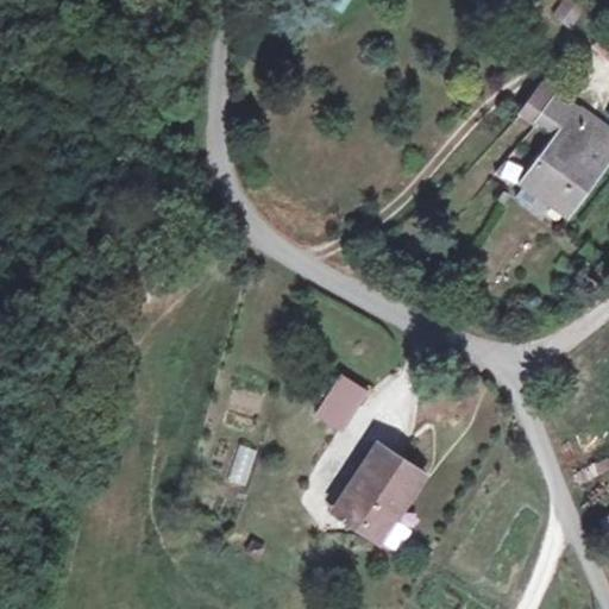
[(346,13),(351,0),(328,0),(326,5),(346,13)]
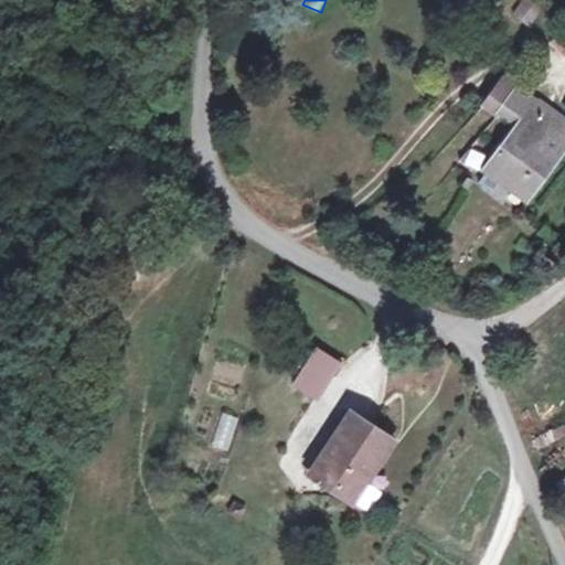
[(564,66),(564,56),(547,44),(529,67),(552,86),(564,66)]
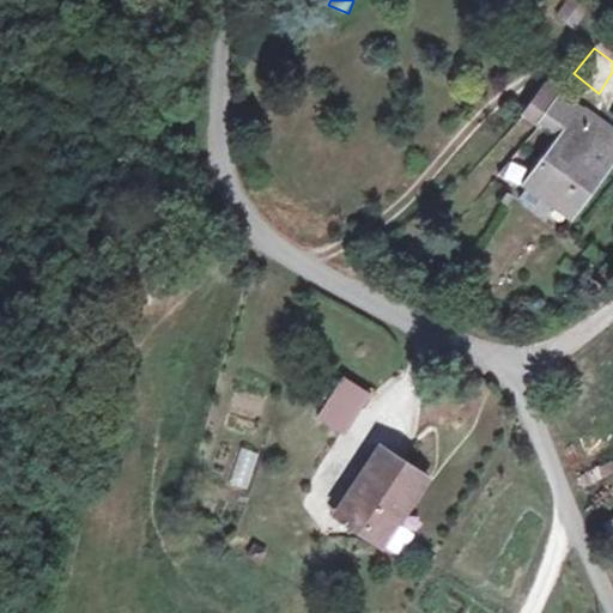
[(522,116),(530,122),(536,126),(557,98),(548,91),(542,87),(522,116)]
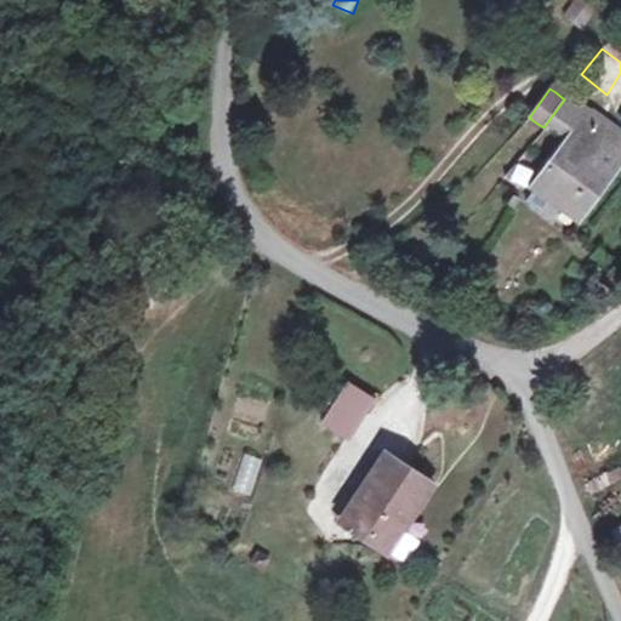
[(585,115),(564,100),(543,127),(564,143),(537,181),(567,204),(562,211),(579,224),(620,165),(620,157),(609,148),(620,132),(591,110),(585,115)]
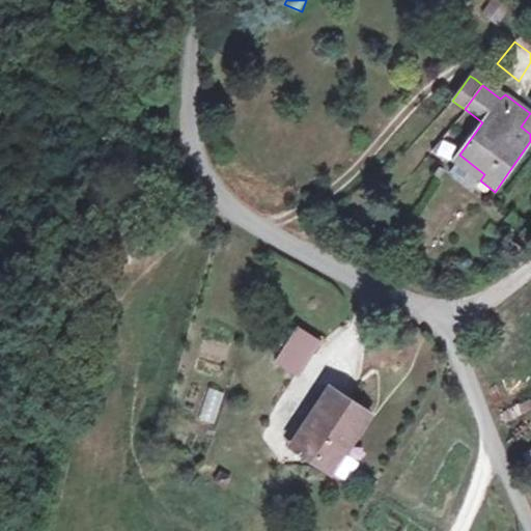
[(530,113),(521,127),(530,134),(530,113)]
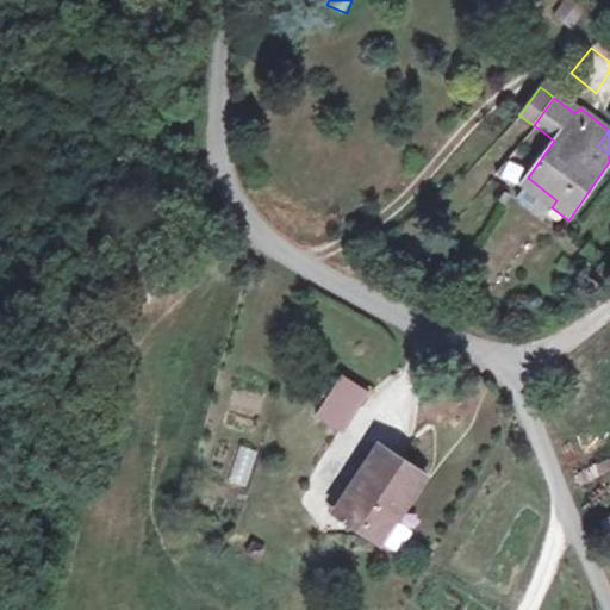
[(366,388),(341,377),(321,417),(344,429),(366,388)]
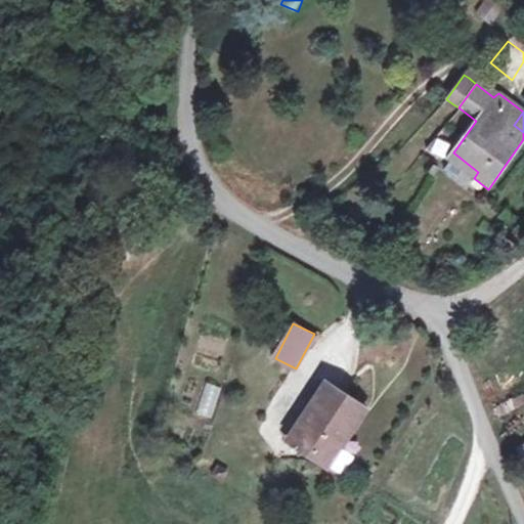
[(363,401),(323,378),(295,429),(316,442),(311,450),(330,462),(331,459),(339,445),(363,401)]
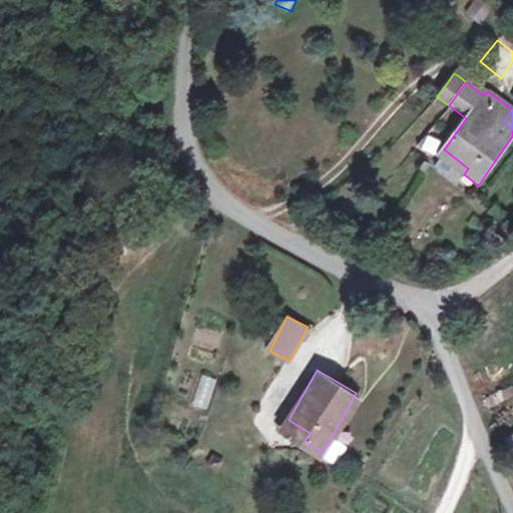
[(207,410),(217,379),(201,374),(192,405),(207,410)]
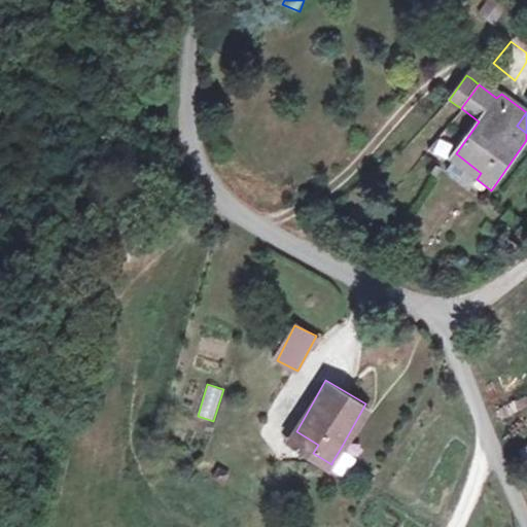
[(526,446),(518,450),(526,470),(526,446)]
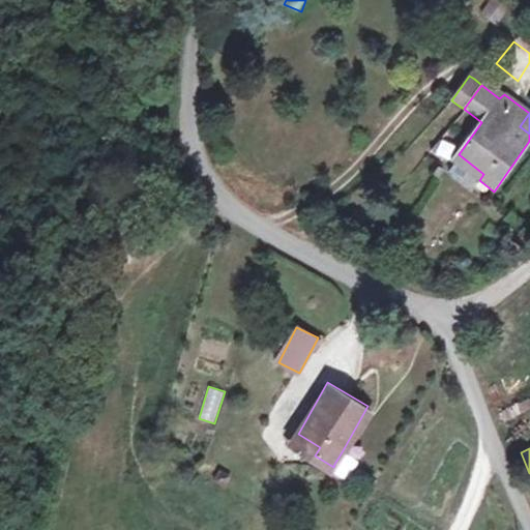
[(358,460),(343,450),(334,464),(350,473),(358,460)]
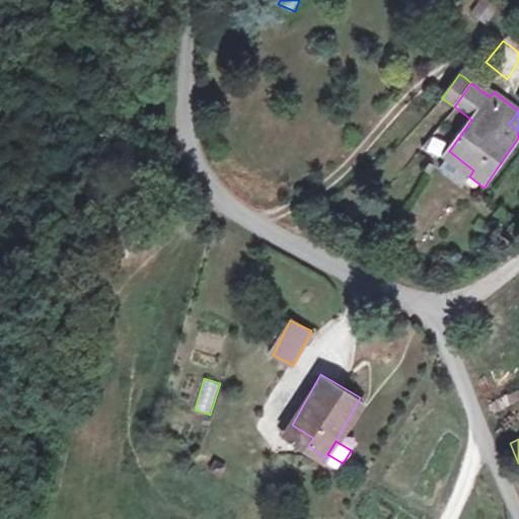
All buildings are outlined.
